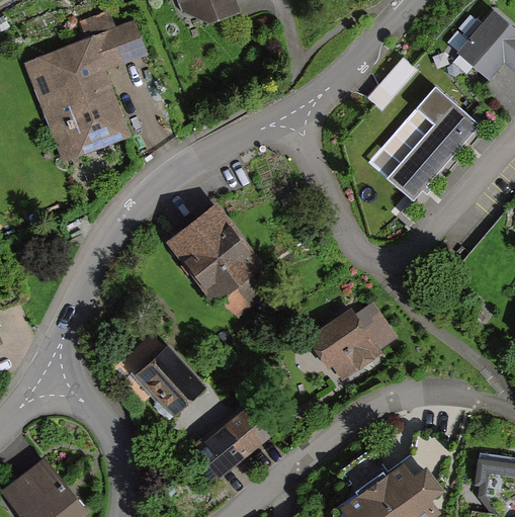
[(241,16),(235,0),(173,0),(179,14),(210,27),(241,16)]
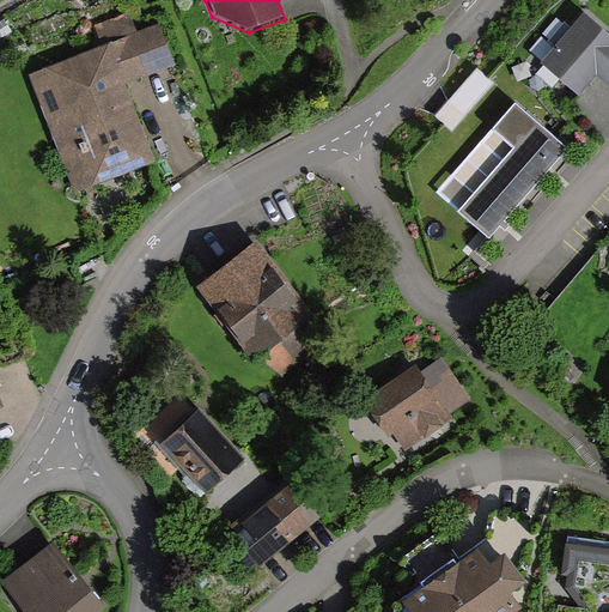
[(608,88),(608,37),(585,18),(544,66),(580,97),(597,78),(608,88)]
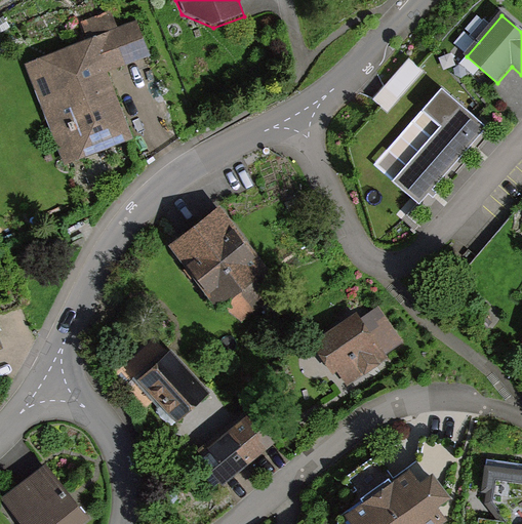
[(147,61),(133,28),(115,36),(108,18),(83,28),(90,44),(26,70),(66,169),(135,140),(109,76),(147,61)]
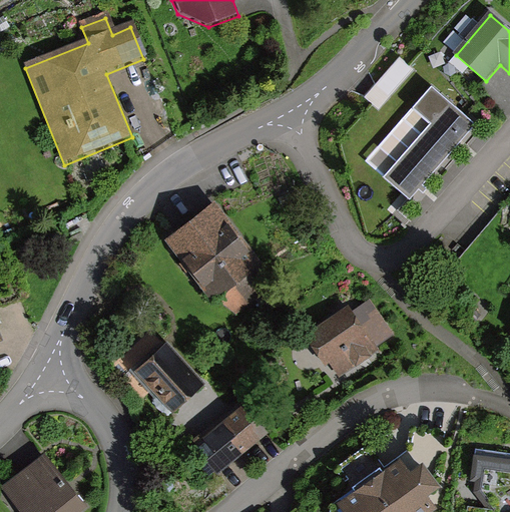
[(376,105),(413,68),(398,54),(362,92),(376,105)]
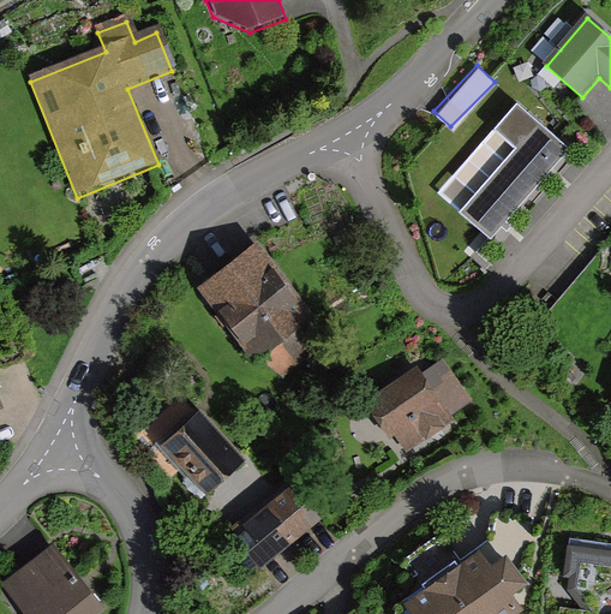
[(514,102),(438,190),(490,234),(503,219),(509,224),(571,153),(514,102)]
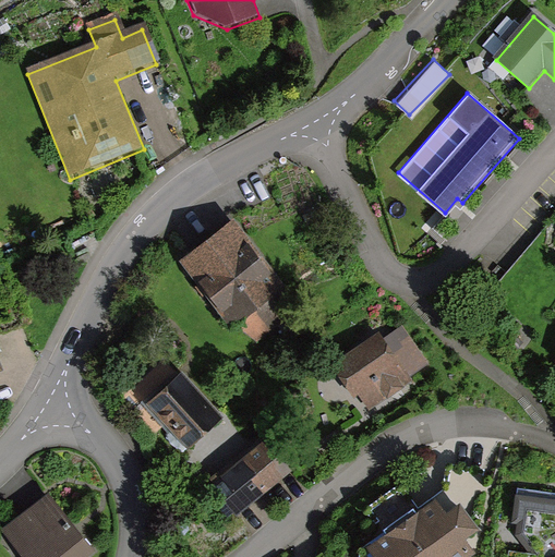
[(294,315),(279,293),(284,290),(234,222),(181,261),(230,329),(239,323),(254,344),(294,315)]
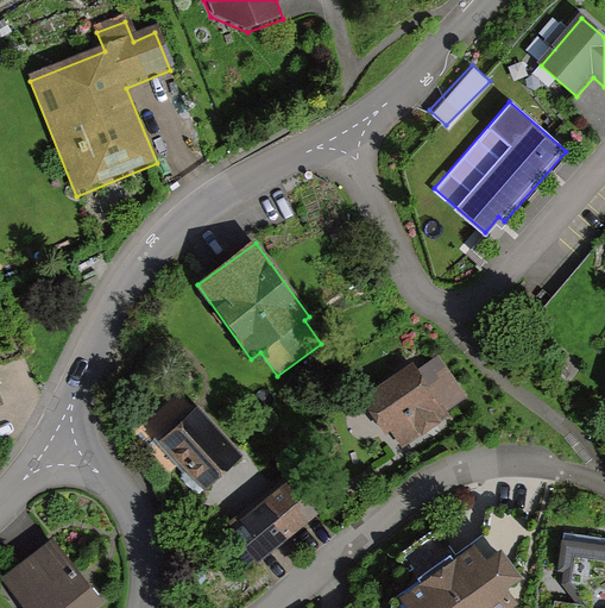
[(441,370),(429,378),(420,363),(367,400),(401,447),(464,403),(441,370)]
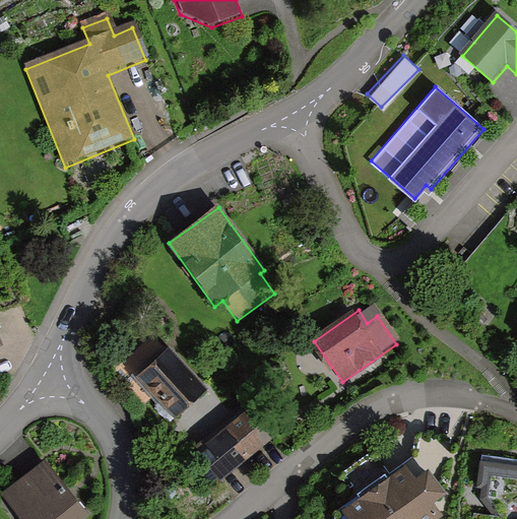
[(164,355),(152,341),(120,366),(148,401),(154,396),(173,419),(206,393),(172,349),(164,355)]
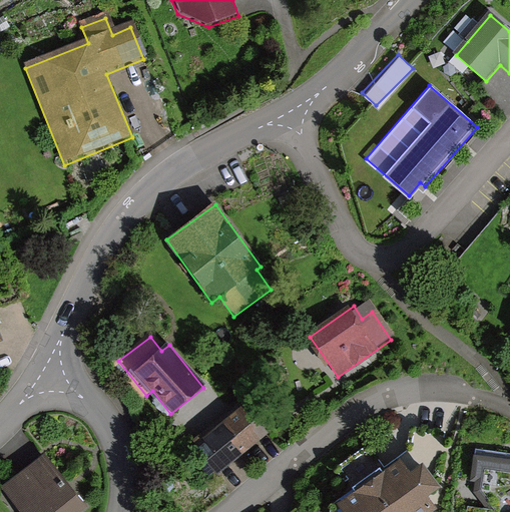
[(216,477),(270,435),(246,406),(193,448),(216,477)]
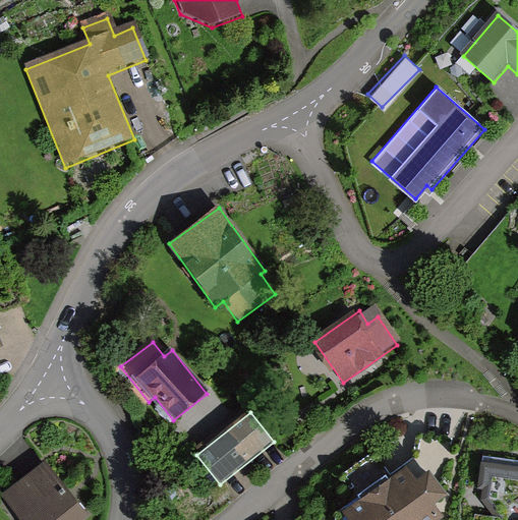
[(421,440),(412,449),(427,465),(437,456),(421,440)]
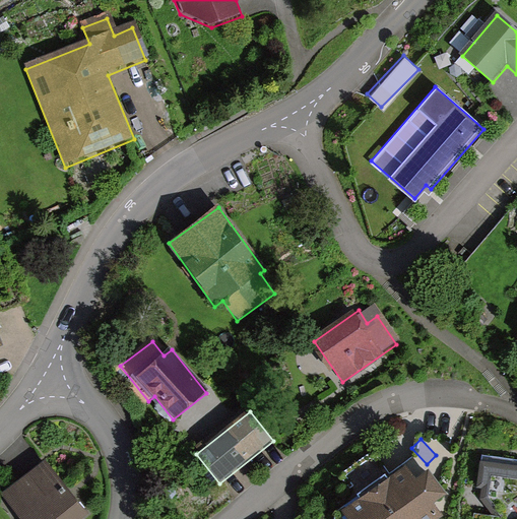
[(516,518),(516,462),(481,458),(476,496),(494,518),(516,518)]
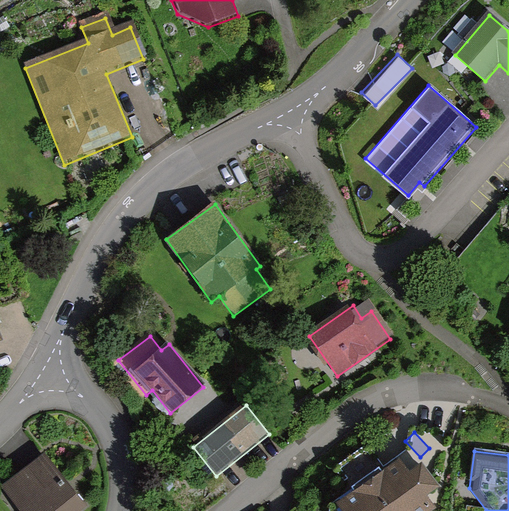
[(42,452),(0,487),(19,510),(81,510),(87,506),(42,452)]
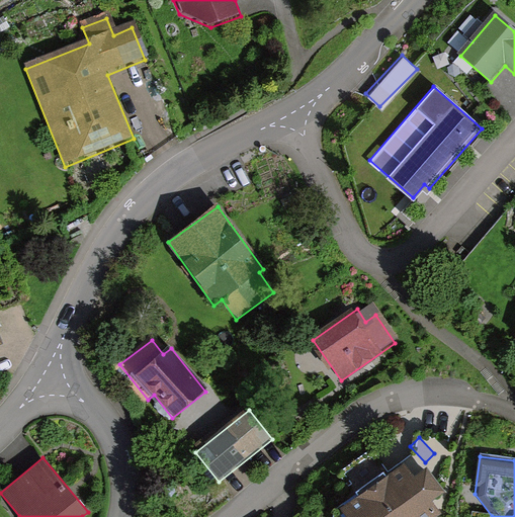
[(435,516),(441,513),(432,500),(446,491),(430,466),(417,476),(408,462),(341,508),(346,516),(435,516)]
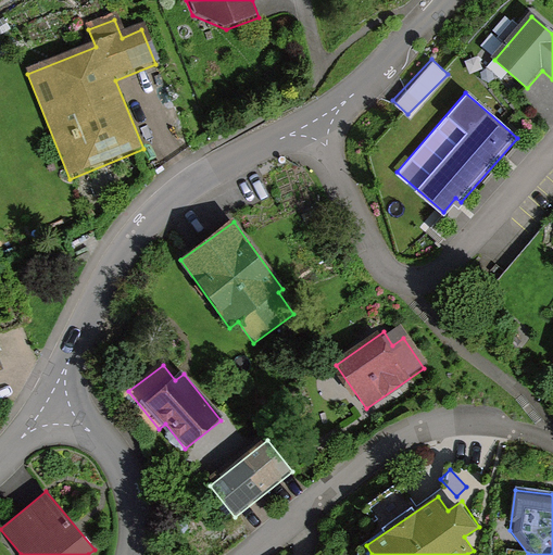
All buildings are outlined.
